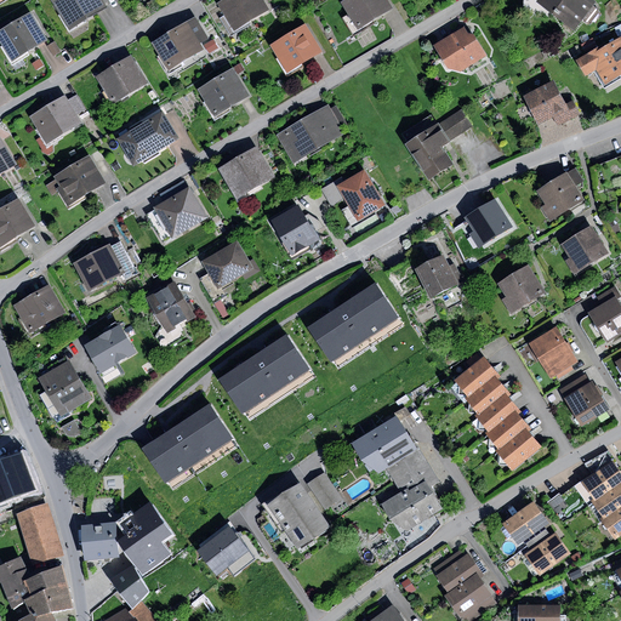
[(103,0),(51,0),(52,0),(69,30),(108,7),(103,0)]
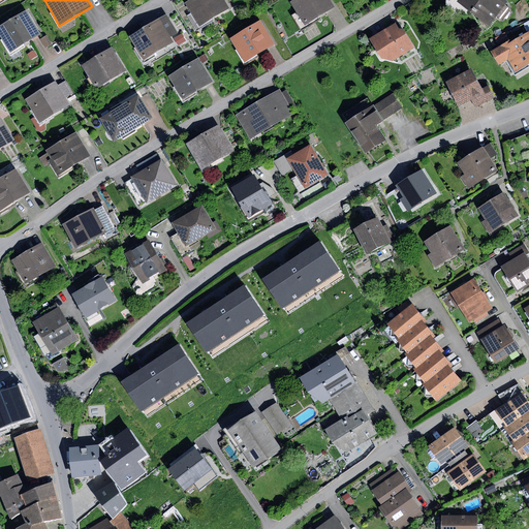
[(224,0),(189,0),(185,2),(199,27),(229,8),(224,0)]
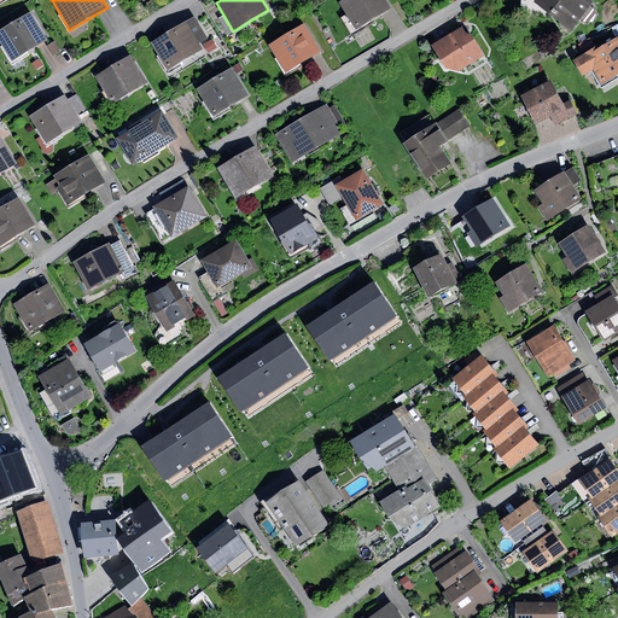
[(385,0),(343,0),(339,3),(356,30),(391,9),(385,0)]
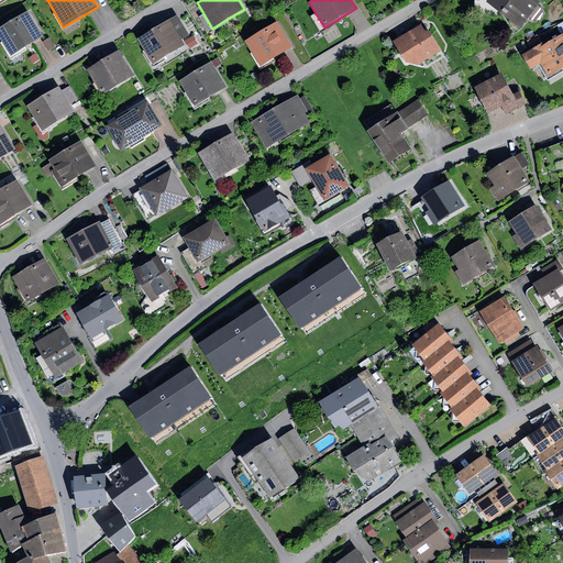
[(541,1),(539,0),(488,0),(487,2),(521,28),(529,18),(534,22),(543,9),(538,6),(541,1)]
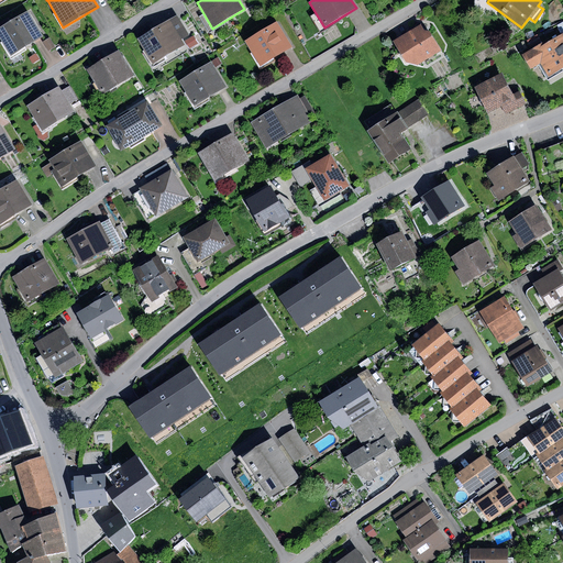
[(28,12),(0,28),(0,36),(12,56),(43,37),(28,12)]
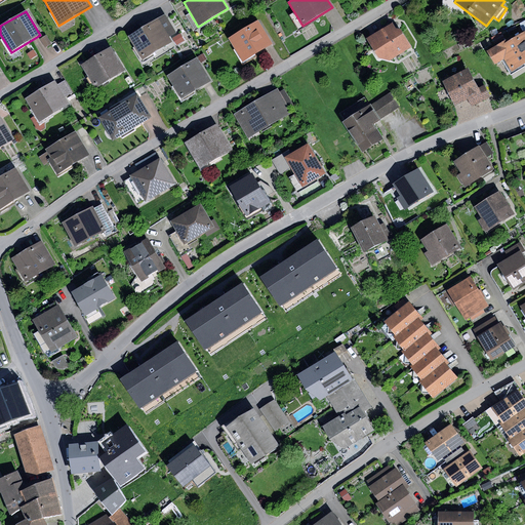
[(166,14),(128,36),(143,61),(173,43),(169,37),(176,33),(166,14)]
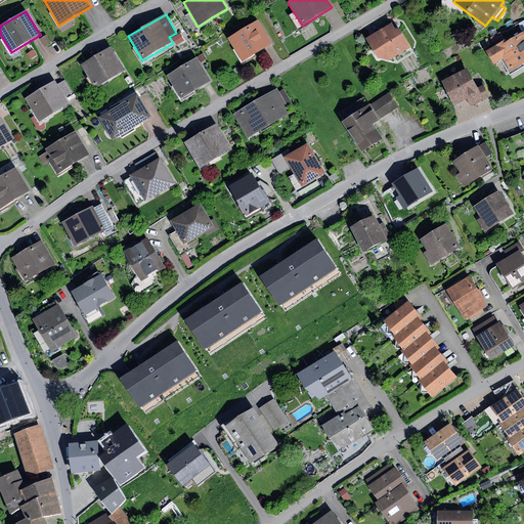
[(258,19),(228,38),(243,62),(273,44),(258,19)]
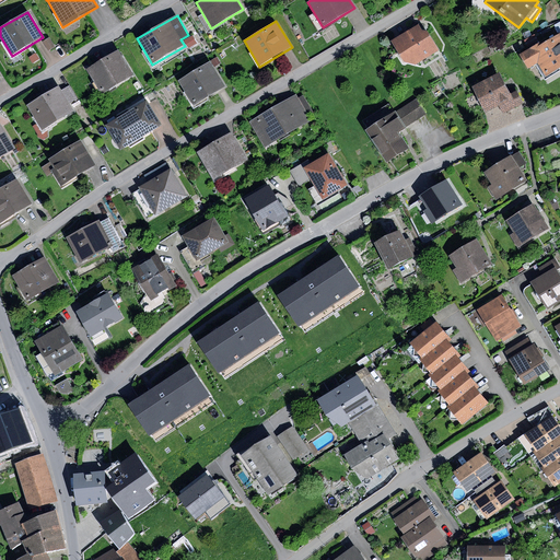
[(419,24),(392,42),(404,61),(416,66),(440,50),(428,31),(422,31),(419,24)]
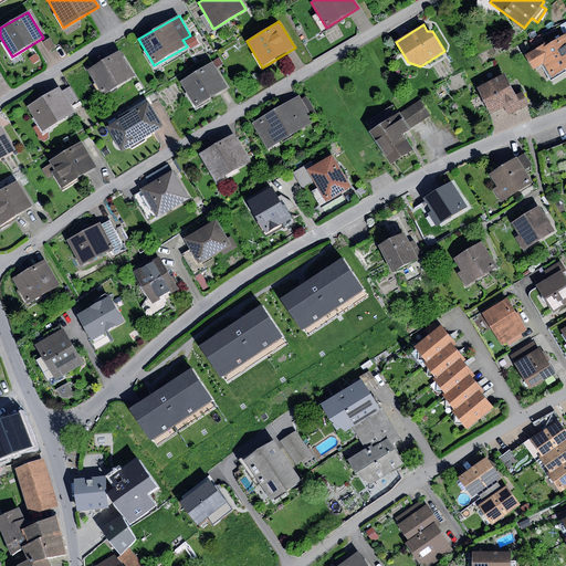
[(547,43),(525,56),(534,70),(544,64),(552,77),(565,69),(565,34),(548,44),(547,43)]
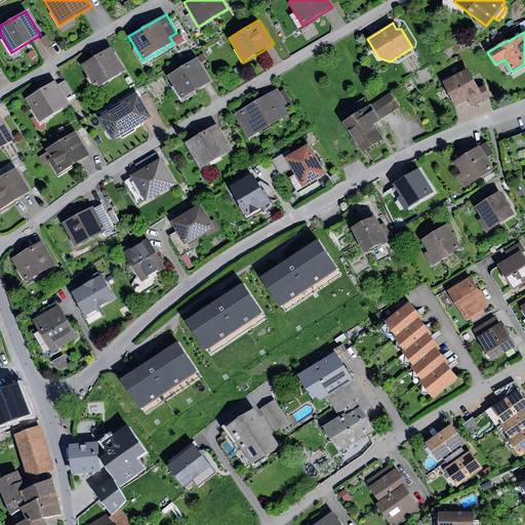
[(180,33),(174,37),(178,45),(186,41),(180,33)]
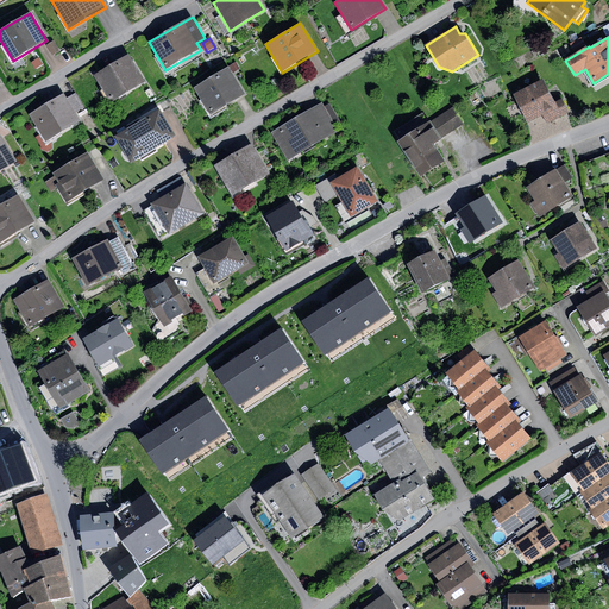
[(54,41),(46,45),(52,55),(60,51),(54,41)]
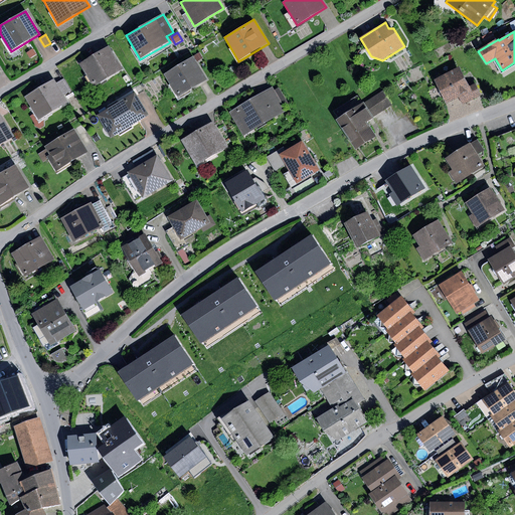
[(109,46),(79,63),(94,87),(123,69),(109,46)]
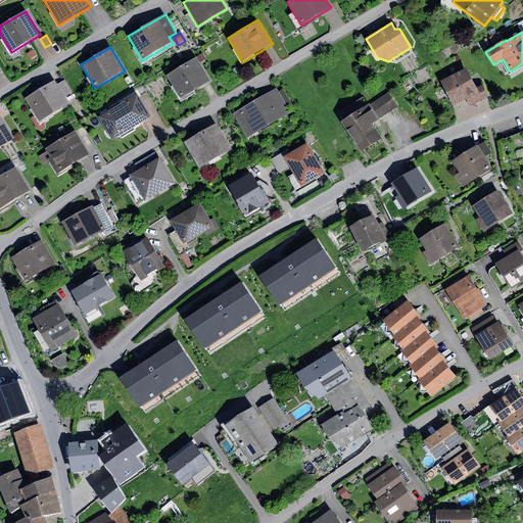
[(33,50),(27,54),(30,59),(37,55),(33,50)]
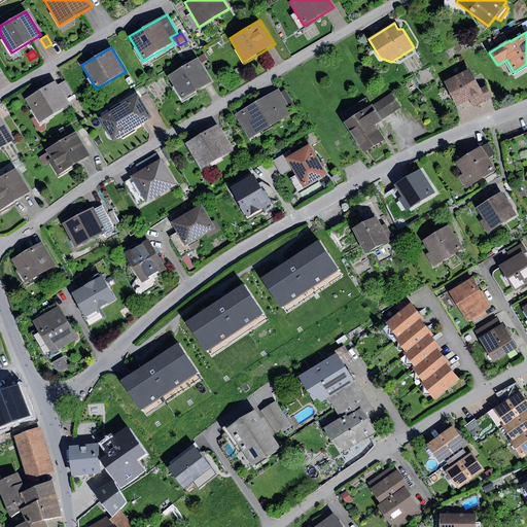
[(198,58),(167,75),(181,99),(212,81),(198,58)]
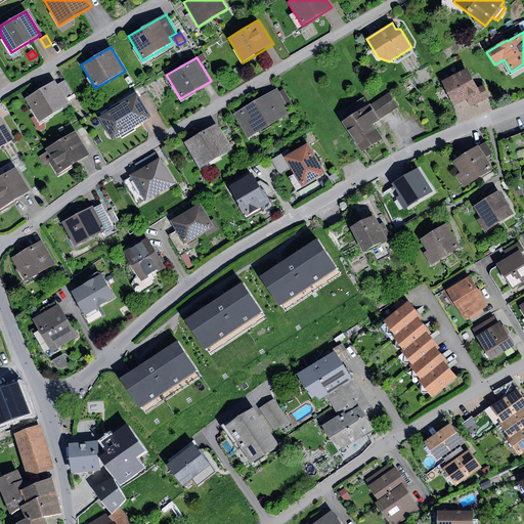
[(468,68),(441,81),(454,106),(468,99),(472,106),(490,97),(484,84),(478,87),(468,68)]
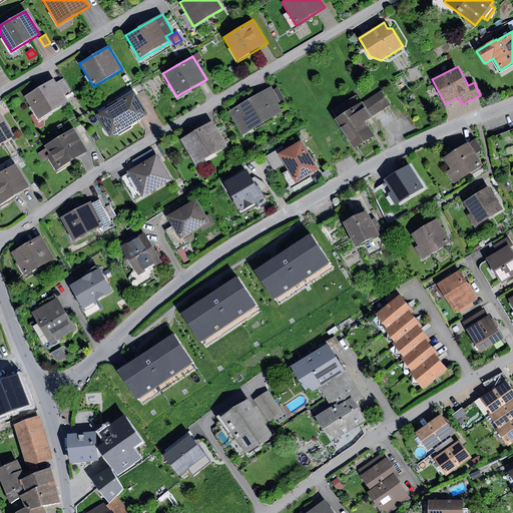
[(54,79),(25,97),(38,119),(67,102),(54,79)]
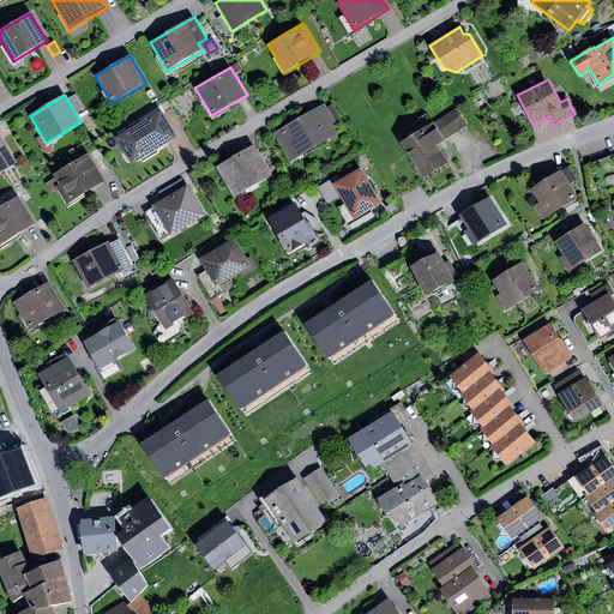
[(324,103),(274,133),(292,162),(342,132),(324,103)]
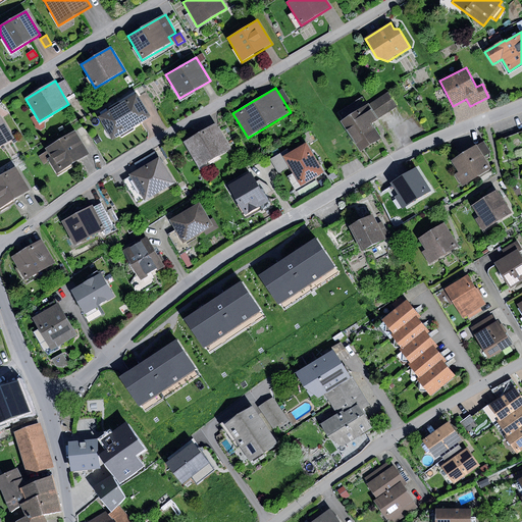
[(388,92),(368,104),(378,119),(399,107),(388,92)]
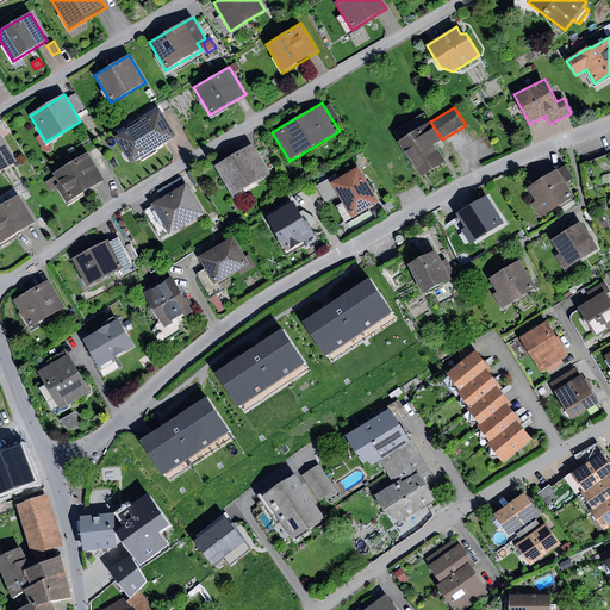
[(161,110),(114,137),(131,165),(178,137),(161,110)]
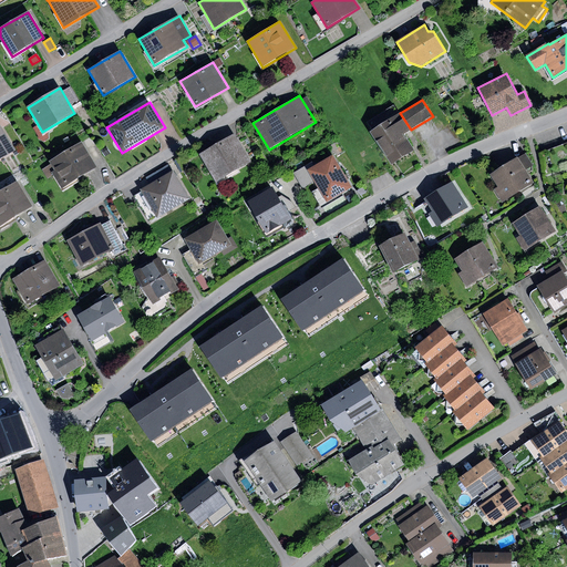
[(394,105),(366,123),(392,165),(415,151),(404,134),(411,130),(400,113),(394,105)]
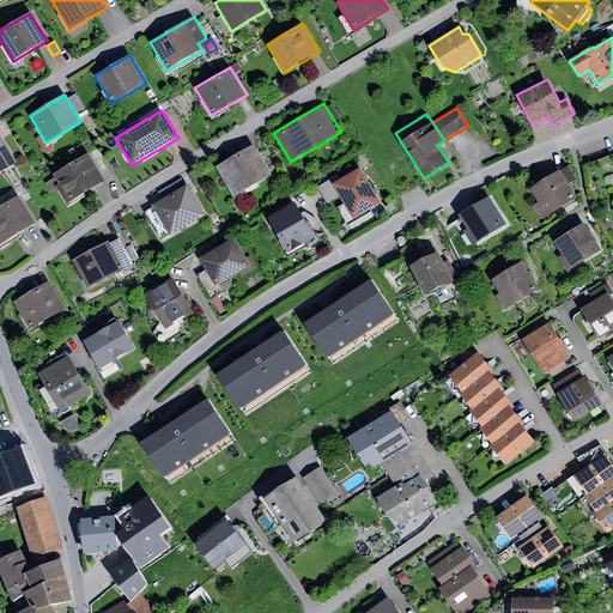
[(0,135),(0,171),(17,163),(0,135)]
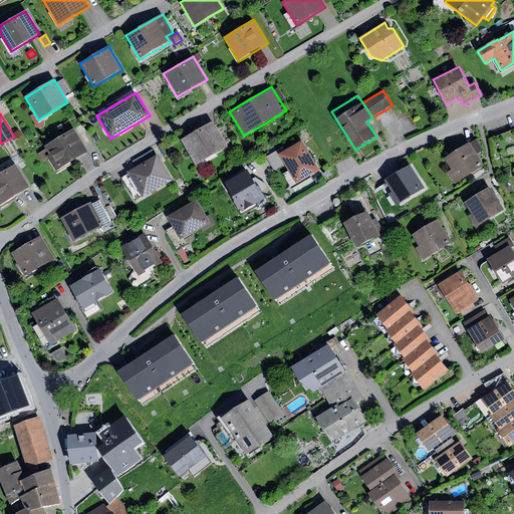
[(213,121),(182,140),(197,165),(228,147),(213,121)]
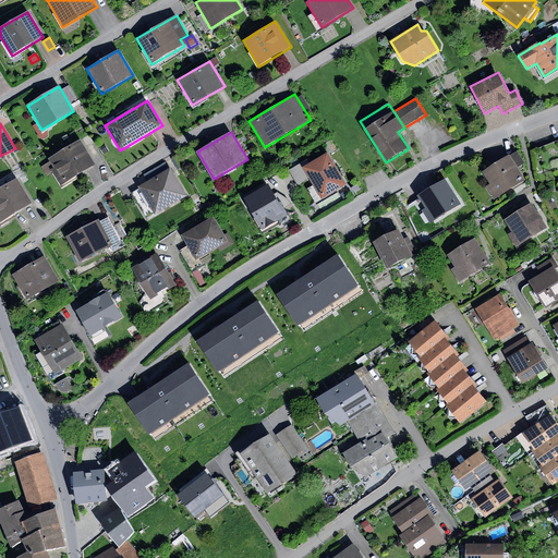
[(50,161),(41,167),(47,177),(52,172),(61,185),(96,164),(81,140),(49,159),(50,161)]
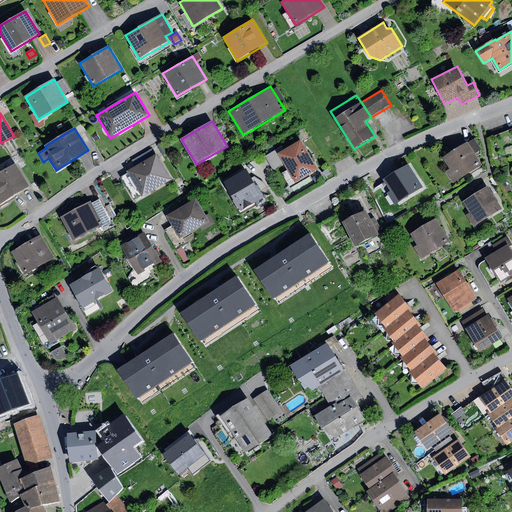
[(511,129),(488,138),(494,153),(511,146),(511,129)]
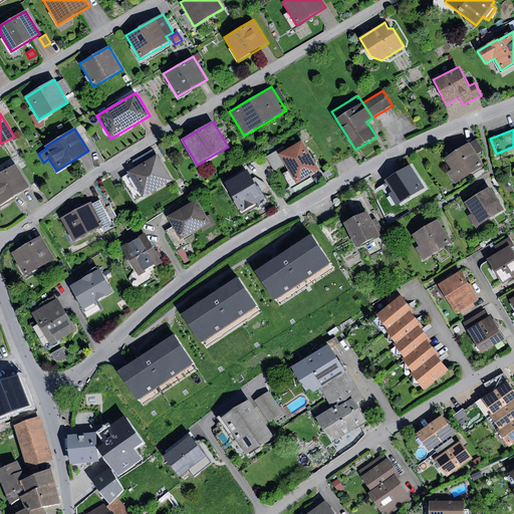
[(477,139),(470,144),(476,155),(484,150),(477,139)]
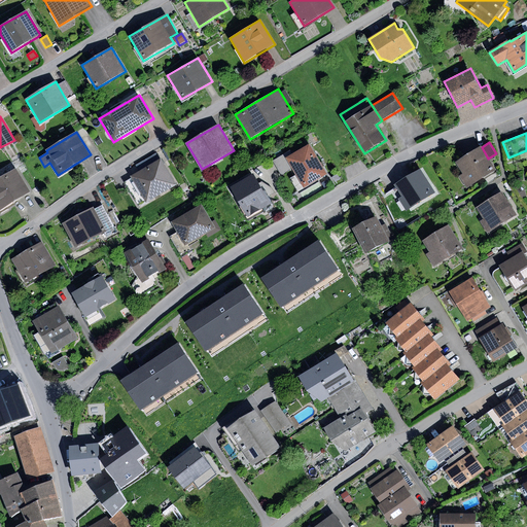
[(309,144),(286,157),(292,169),(304,188),(327,174),(309,144)]
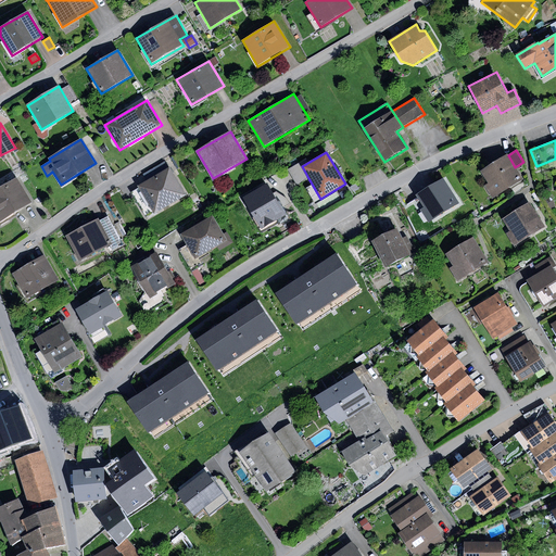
[(508,155),(481,172),(497,197),(523,179),(515,167),(508,155)]
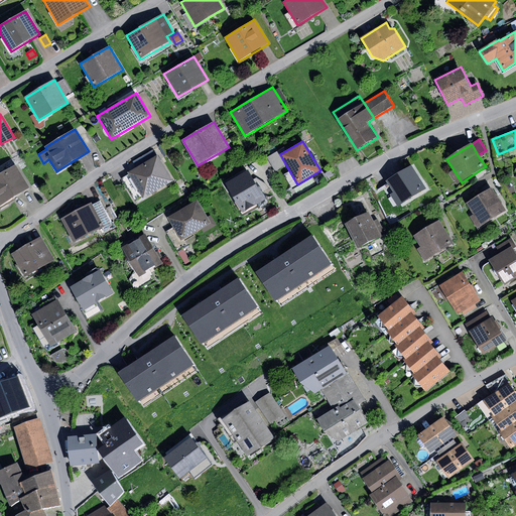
[(286,165),(280,154),(278,151),(267,157),(276,172),(286,165)]
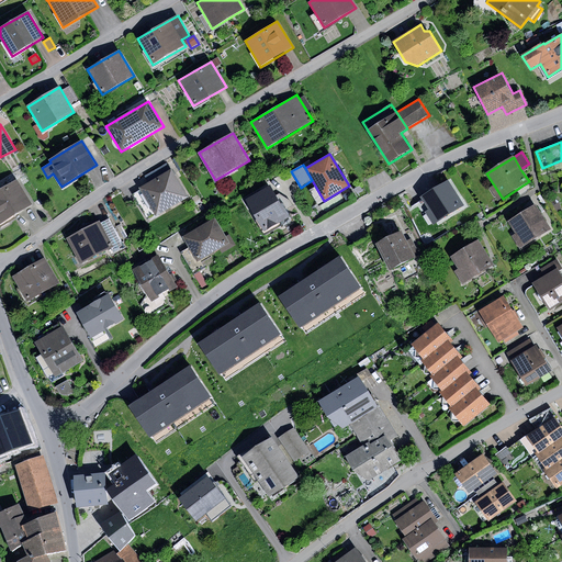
[(172,169),(139,188),(156,216),(189,197),(172,169)]
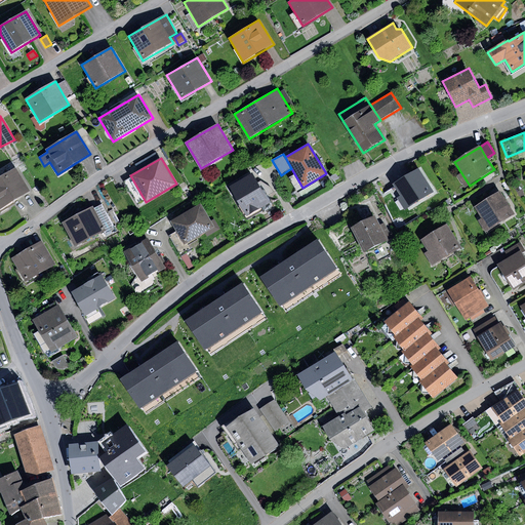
[(0,208),(0,210),(31,191),(15,167),(0,176),(0,208)]
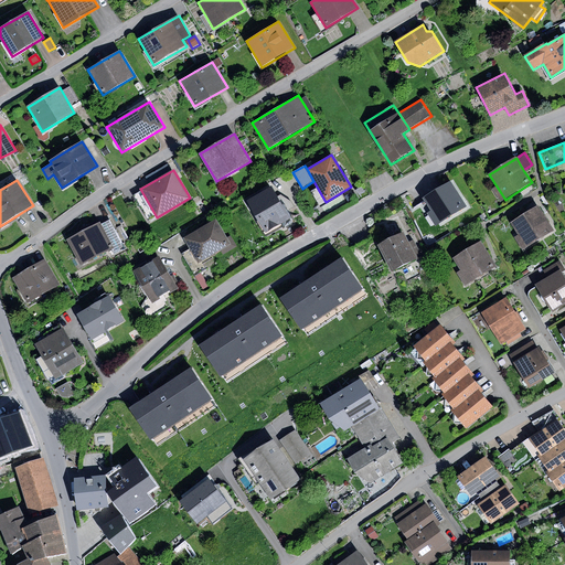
[(452,181),(424,199),(432,211),(438,223),(468,205),(452,181)]
